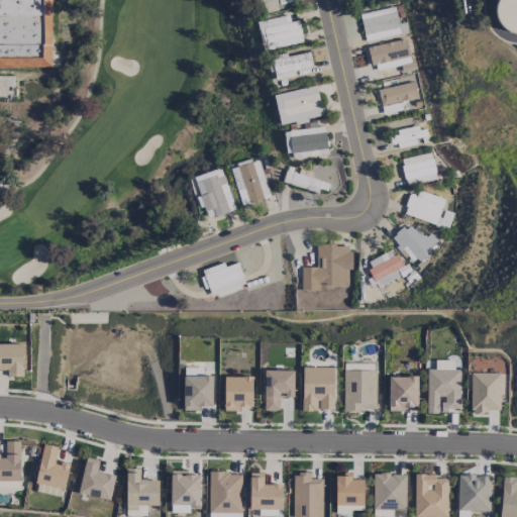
[(0,0),(52,0),(53,68),(0,68),(0,0)]
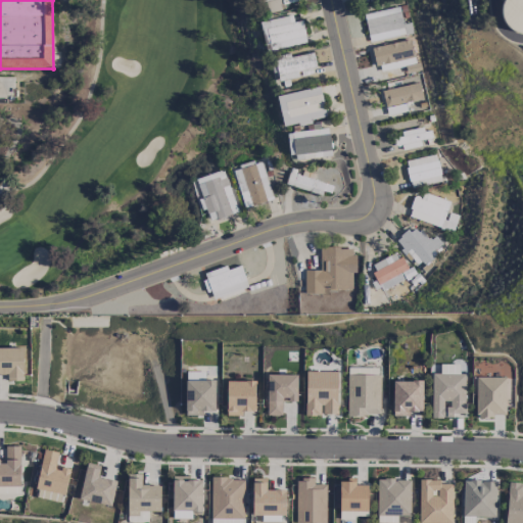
[(258,0),(262,14),(281,10),(278,0),(258,0)]
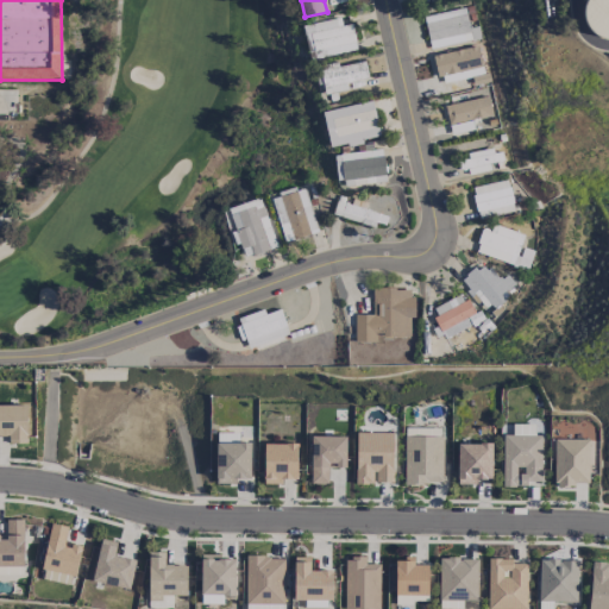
[(608,0),(588,0),(585,4),(583,12),(584,22),(589,29),(595,35),(603,39),(608,39),(608,0)]
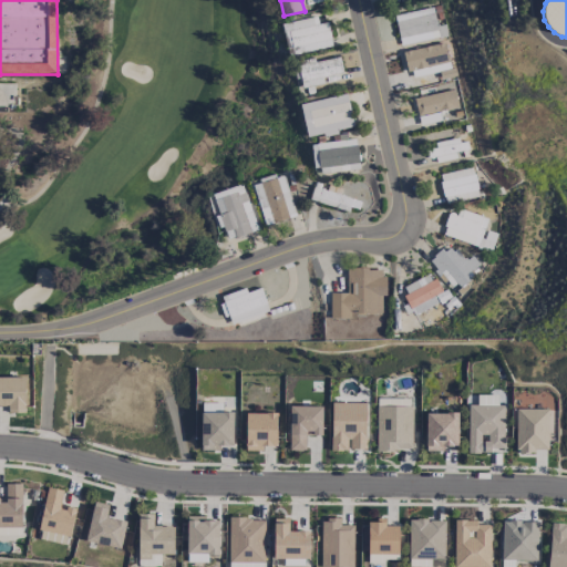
[(394,14),(401,44),(446,34),(444,23),(437,26),(433,7),(394,14)]
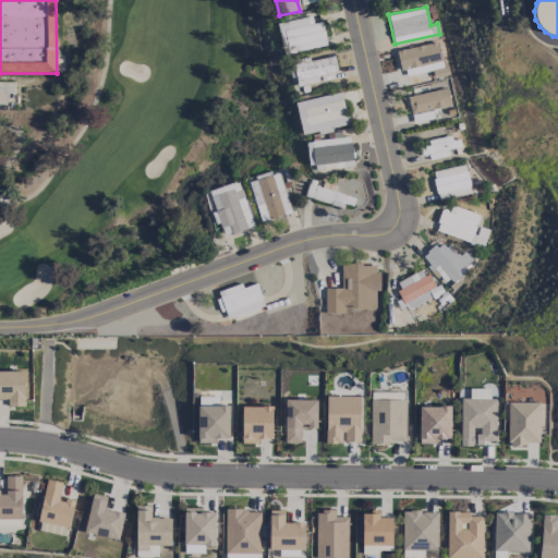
[(278,22),(283,53),(327,45),(323,21),(313,23),(312,15),(278,22)]
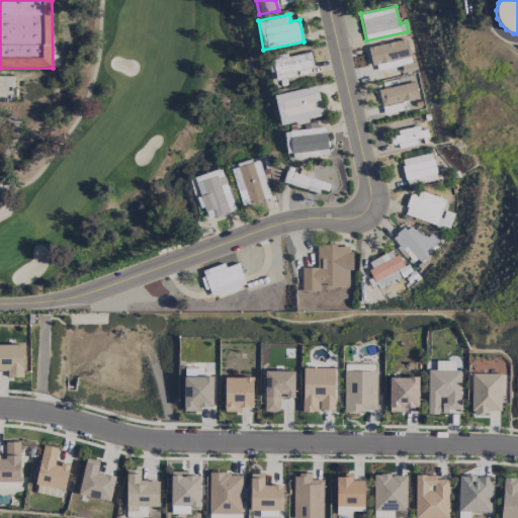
[(276,79),(296,76),(295,69),(313,67),(311,52),(273,56),(276,79)]
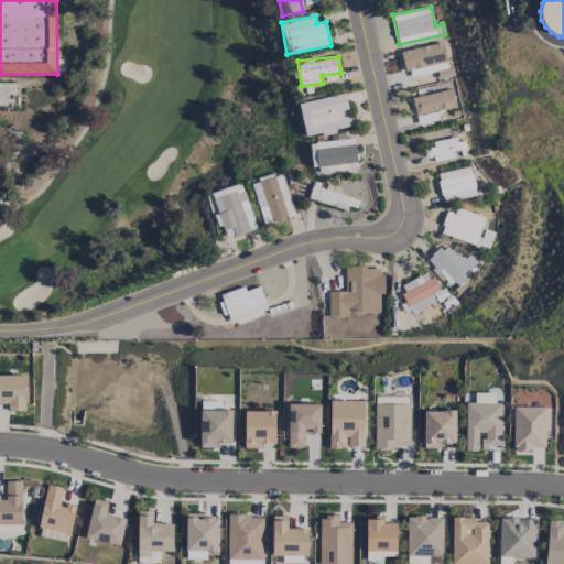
[(436,110),(455,107),(452,89),(412,96),(416,123),(438,119),(436,110)]
